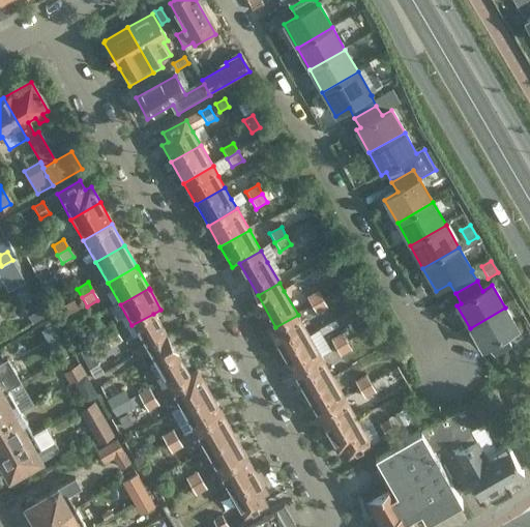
[(324,301),(319,292),(306,298),(312,308),(324,301)]
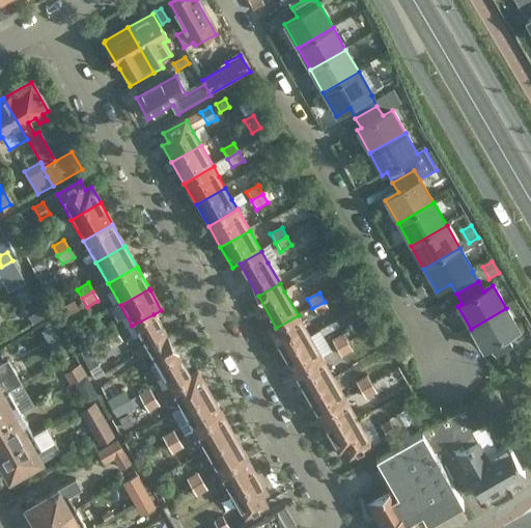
[(325,302),(312,308),(317,316),(329,310),(325,302)]
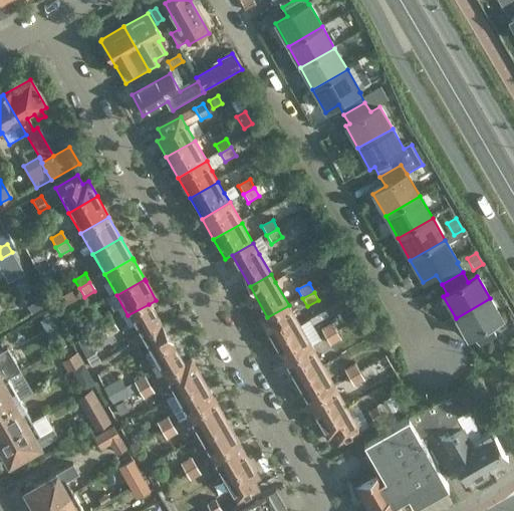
[(468,339),(474,336),(479,347),(497,337),(491,326),(502,319),(490,298),(456,318),(468,339)]
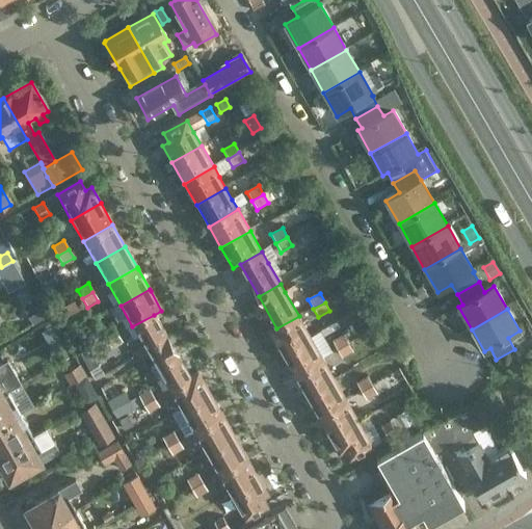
[(42,312),(28,320),(32,327),(46,319),(42,312)]
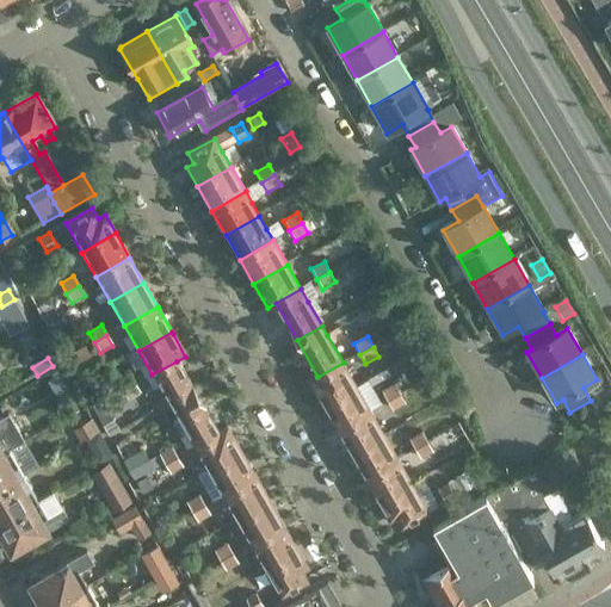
[(198,396),(179,365),(177,361),(152,375),(172,410),(198,396)]
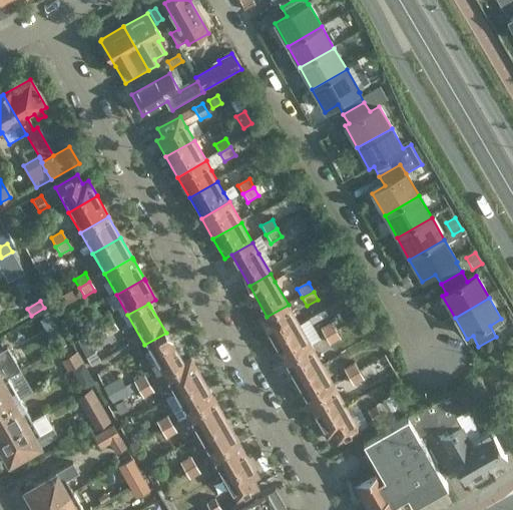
[(289,305),(267,317),(260,321),(272,342),(300,325),(289,305)]
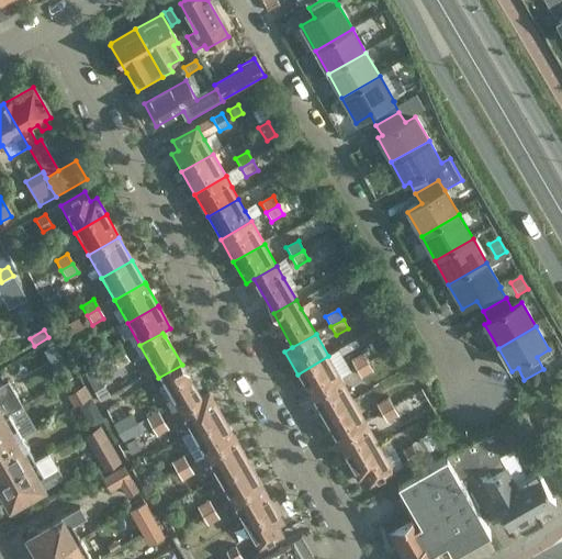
[(108,350),(112,359),(124,353),(119,344),(108,350)]
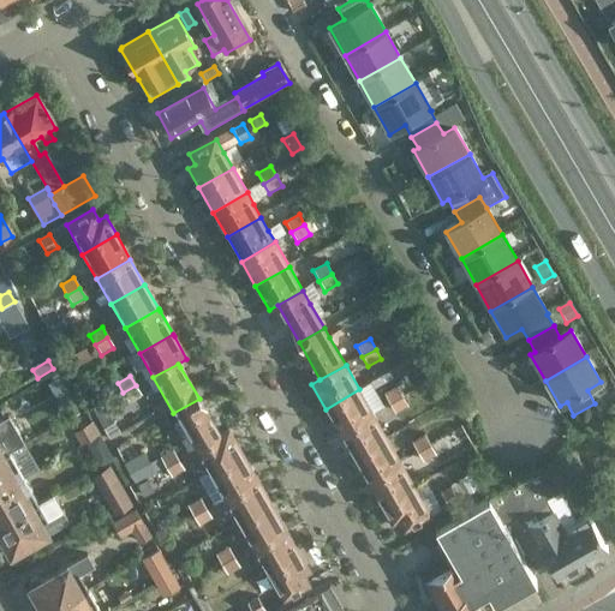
[(59,379),(48,385),(69,419),(79,412),(59,379)]
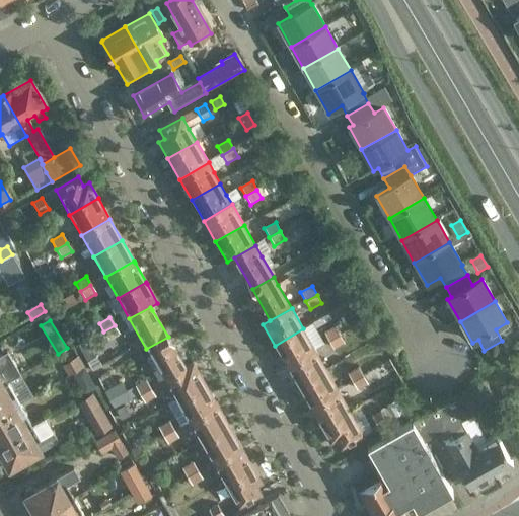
[(120,335),(115,325),(103,332),(108,341),(120,335)]
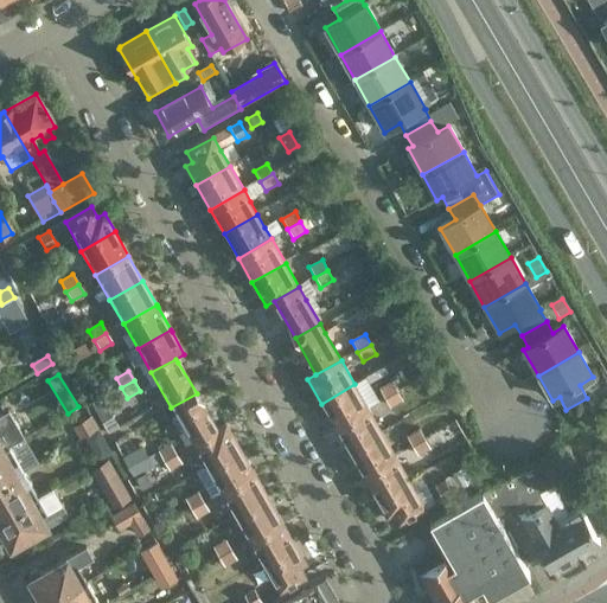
[(379,390),(384,399),(397,392),(393,382),(379,390)]
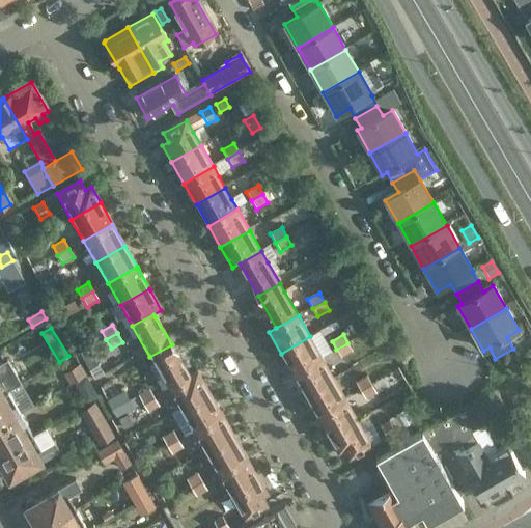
[(323,358),(317,349),(310,336),(281,354),(294,374),(323,358)]
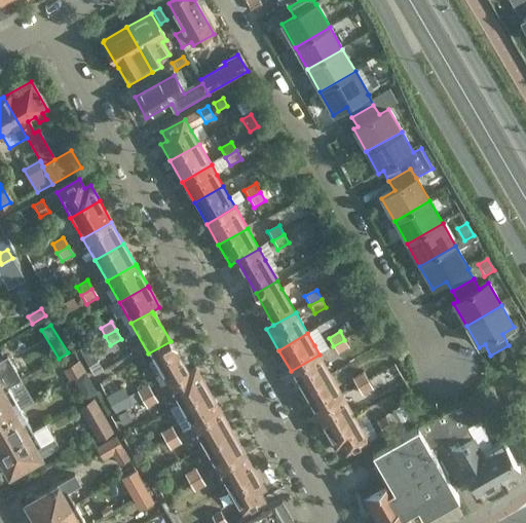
[(349,349),(344,340),(333,346),(338,356),(349,349)]
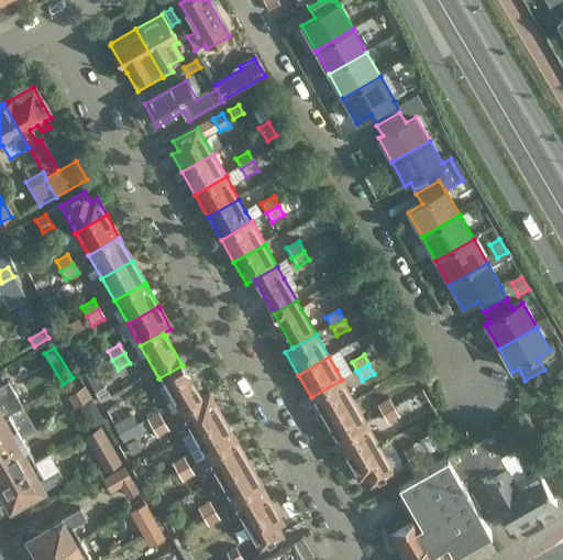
[(183,365),(158,379),(178,413),(202,399),(183,365)]
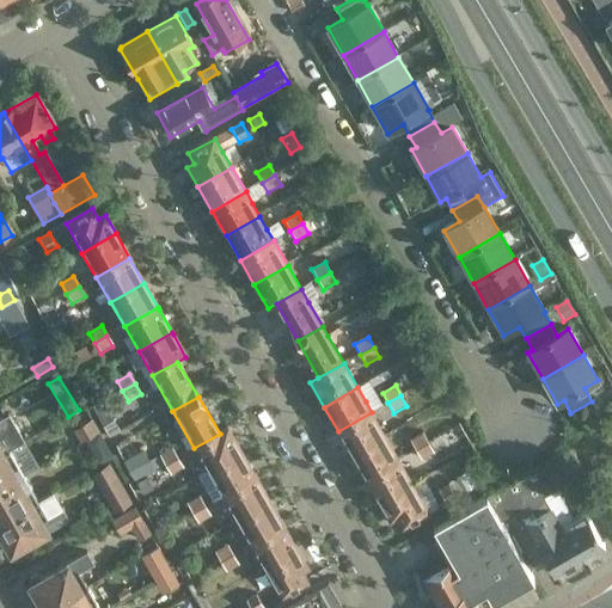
[(103,401),(91,407),(102,428),(114,421),(103,401)]
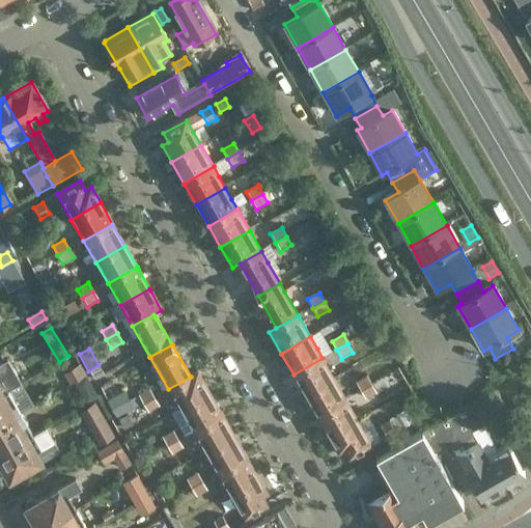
[(334,379),(323,358),(294,374),(305,395),(334,379)]
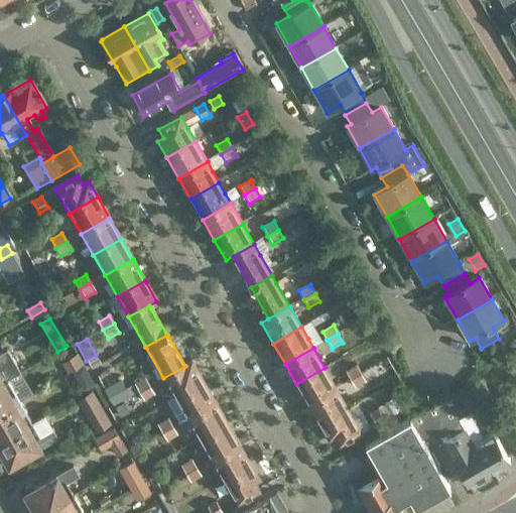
[(0,385),(5,383),(4,381),(18,373),(13,363),(14,362),(7,351),(0,355),(0,385)]
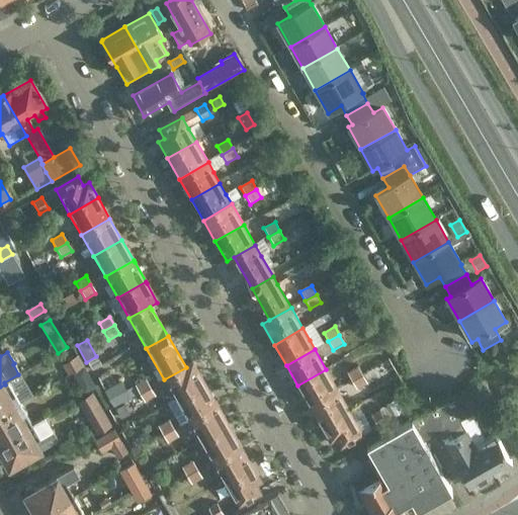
[(77,355),(61,365),(67,377),(72,374),(84,368),(84,367),(77,355)]
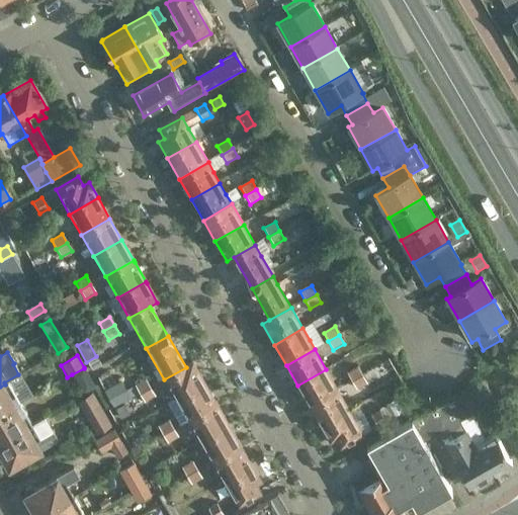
[(191,364),(186,367),(164,379),(176,400),(176,401),(203,384),(191,364)]
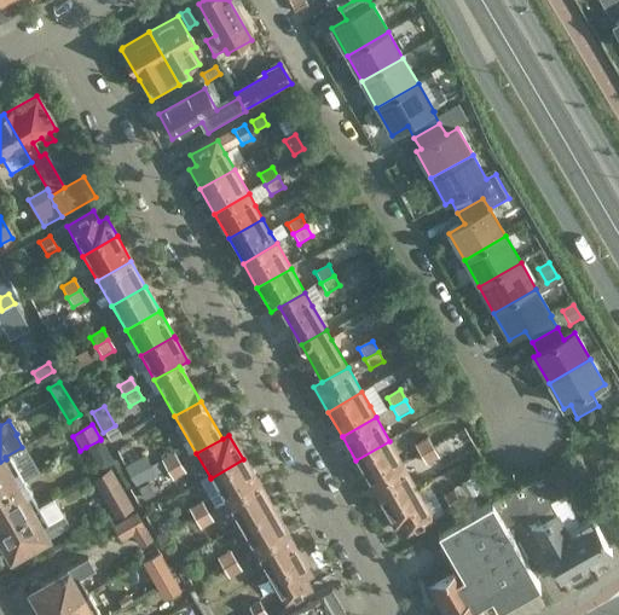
[(414,446),(420,457),(433,450),(427,439),(414,446)]
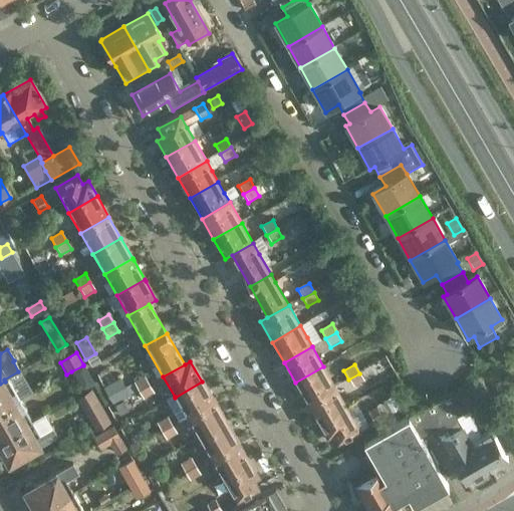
[(83,365),(71,371),(83,393),(95,387),(83,365)]
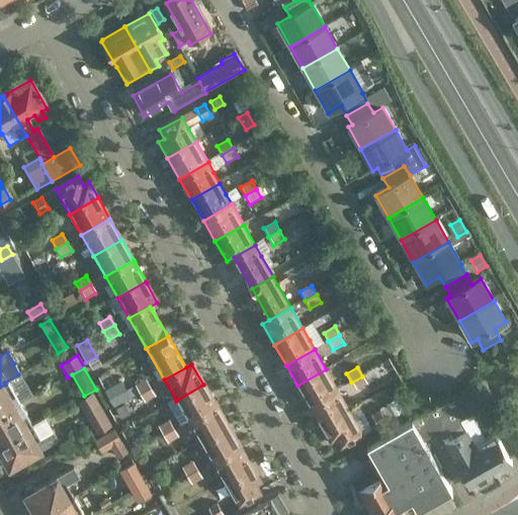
[(338,391),(333,381),(326,369),(297,385),(310,407),(338,391)]
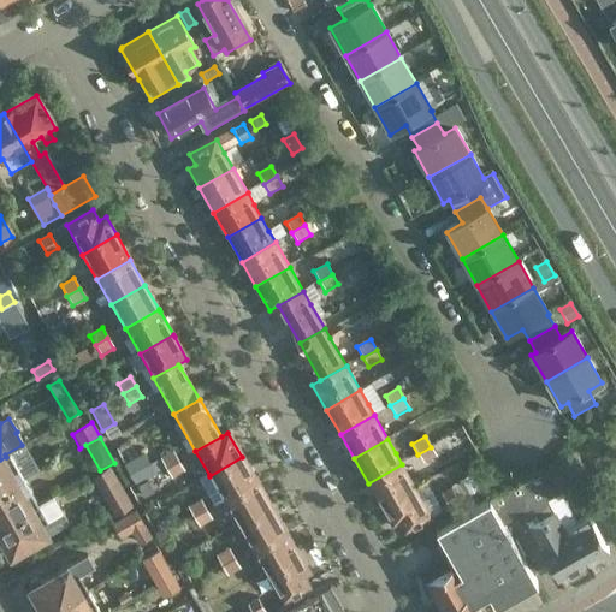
[(424,464),(437,457),(431,447),(418,455),(424,464)]
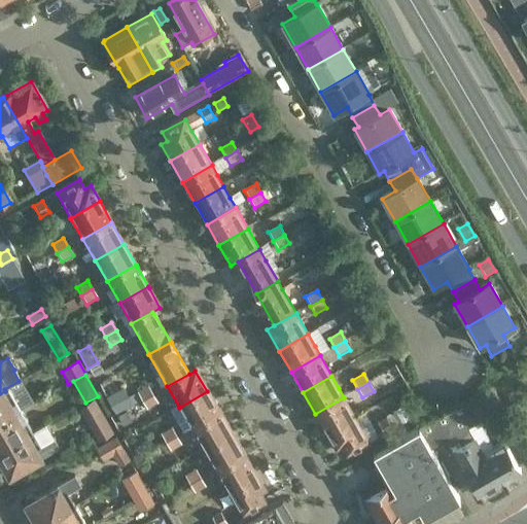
[(142,402),(152,395),(148,386),(137,393),(142,402)]
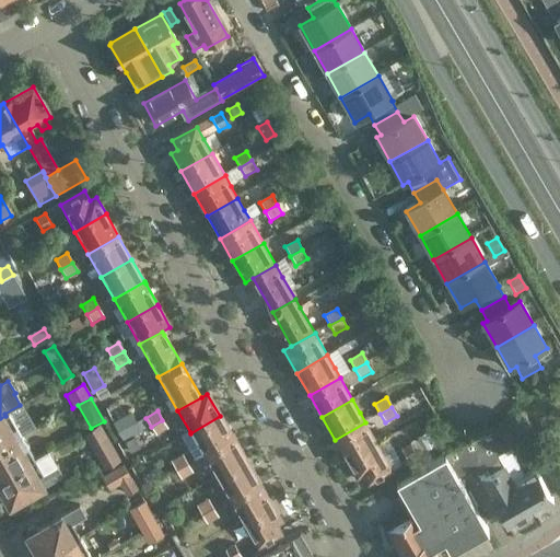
[(130,414),(113,424),(124,442),(133,437),(141,432),(136,422),(130,414)]
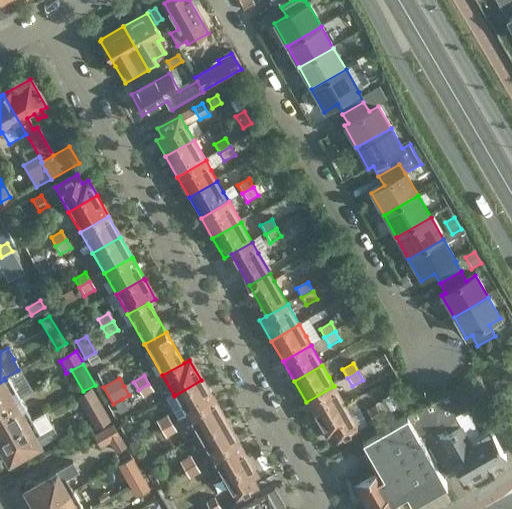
[(0,382),(0,410),(17,401),(5,380),(0,382)]
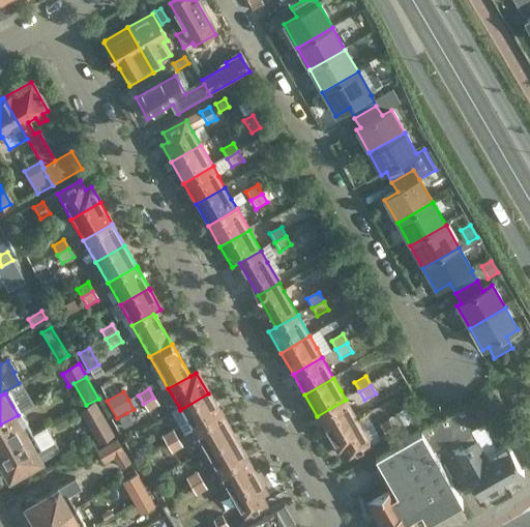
[(221,415),(208,393),(180,410),(180,409),(172,414),(184,436),(193,432),(192,431),(221,415)]
